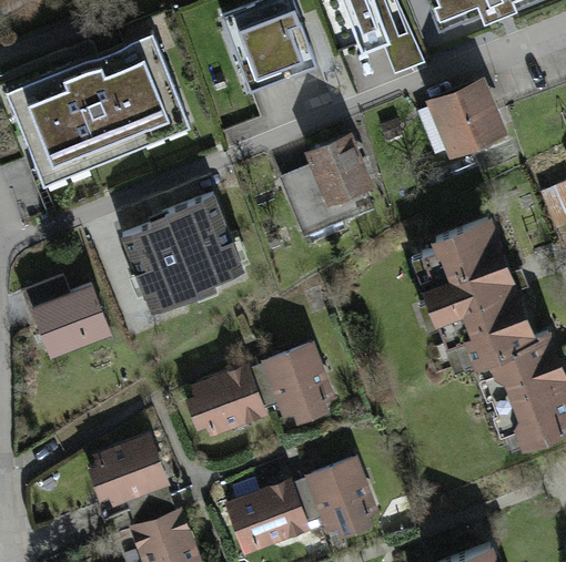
[(294,0),(283,0),(218,23),(248,110),(324,81),(294,0)]
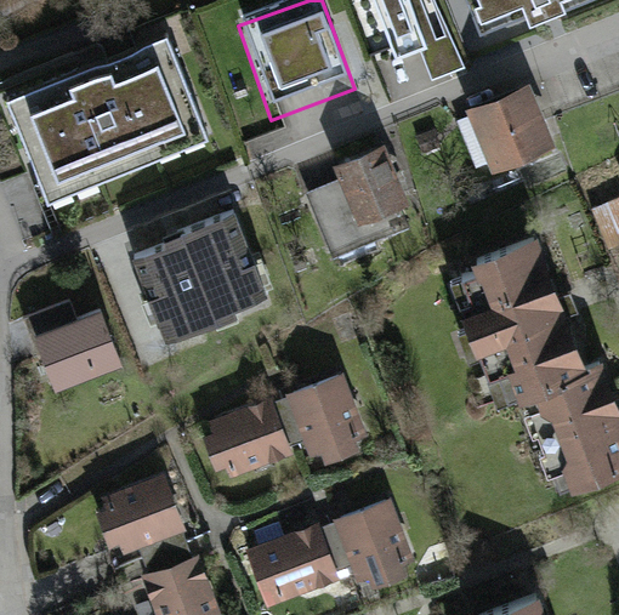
[(419,0),(368,0),(395,70),(439,55),(419,0)]
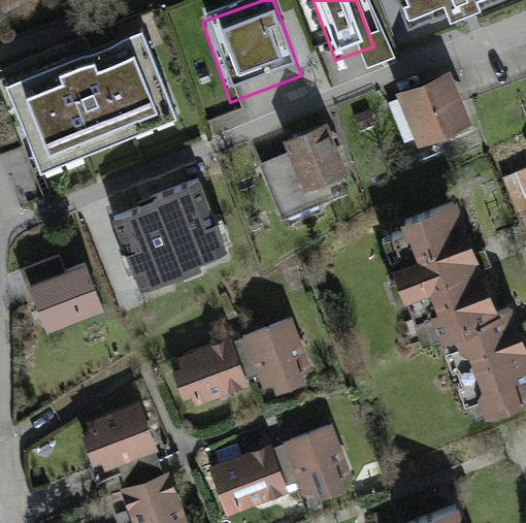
[(373,0),(377,11),(412,0),(373,0)]
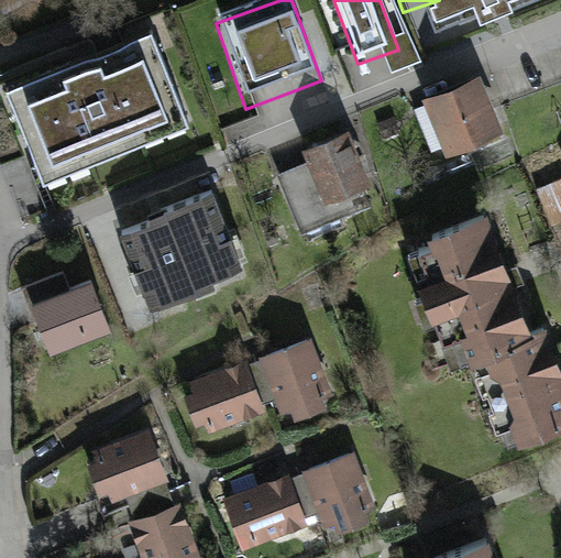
[(8,97),(45,196),(191,139),(152,40),(8,97)]
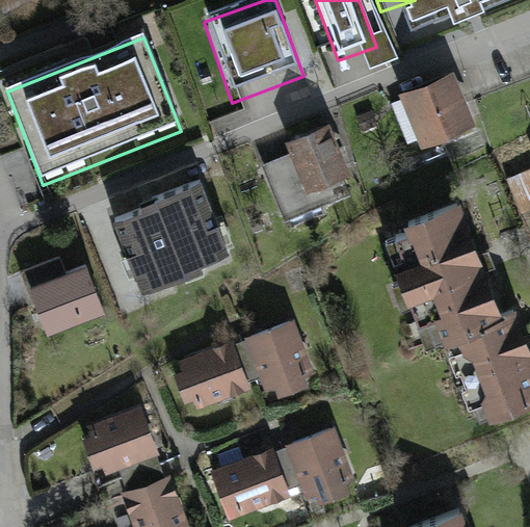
[(454,78),(401,101),(420,145),(473,122),(454,78)]
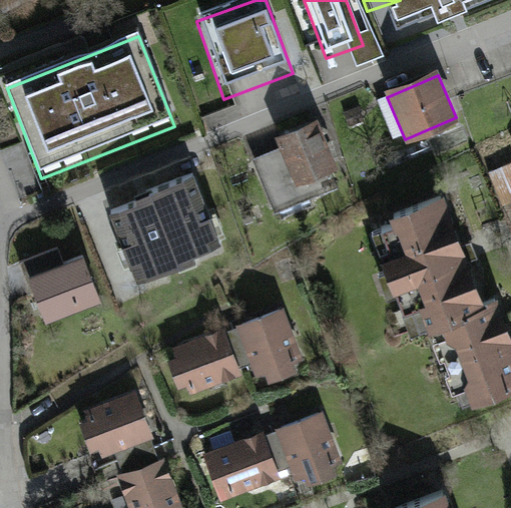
[(252,158),(274,213),(341,188),(332,164),(335,162),(316,114),(277,129),(283,146),(252,158)]
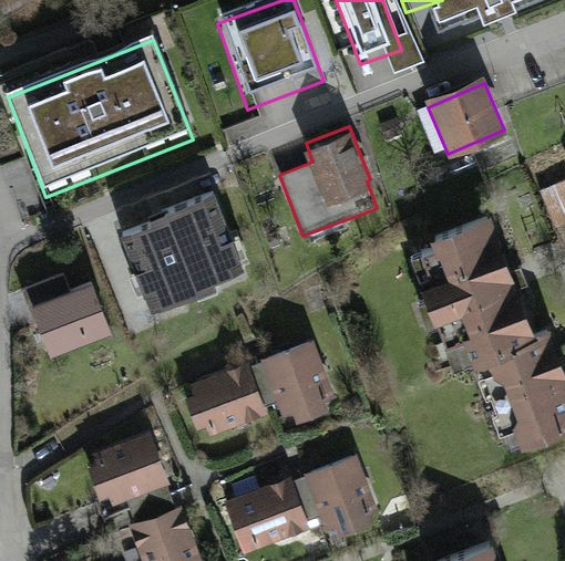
[(409,250),(455,370),(479,361),(534,339),(488,219),(409,250)]
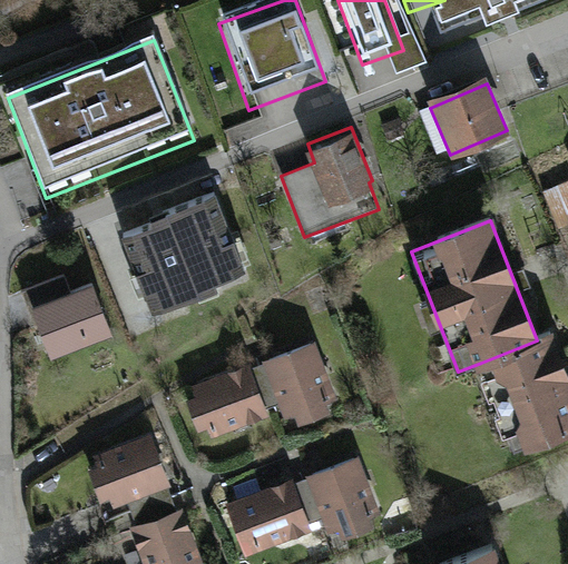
[(212,227),(150,250),(172,306),(234,283),(212,227)]
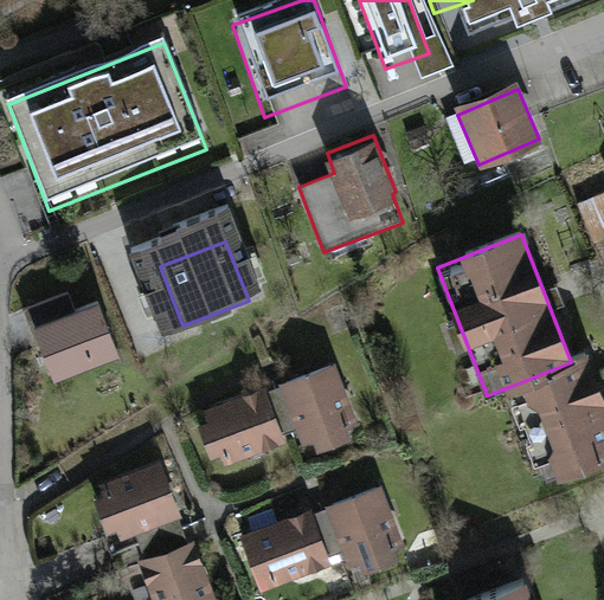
[(70,297),(29,314),(56,384),(121,359),(98,300),(75,308),(70,297)]
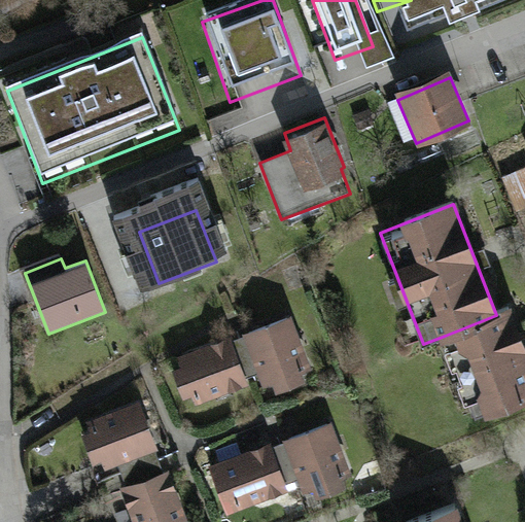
[(477,419),(524,401),(524,345),(512,310),(496,315),(445,336),(477,419)]
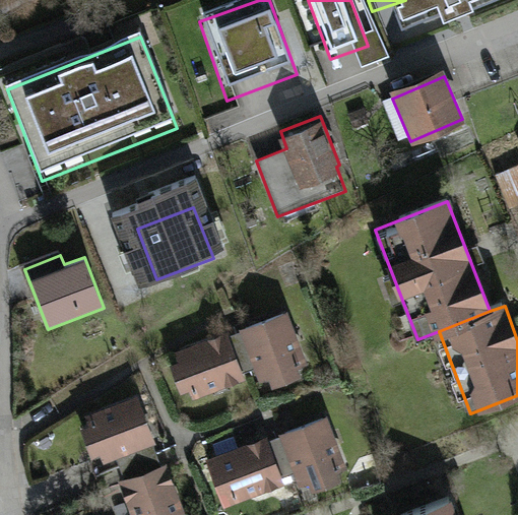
[(285,312),(238,330),(261,391),(309,372),(285,312)]
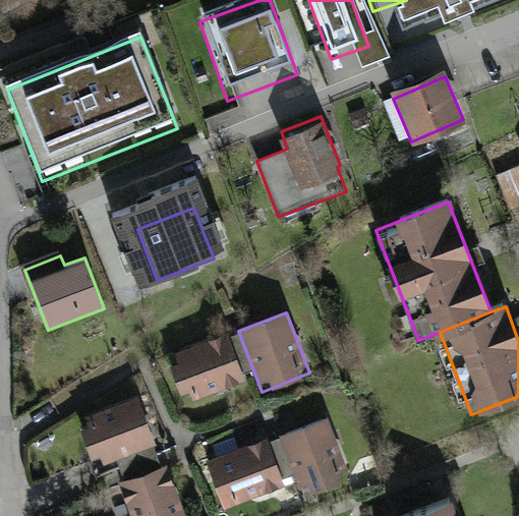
[(244,379),(227,333),(166,356),(183,402),(244,379)]
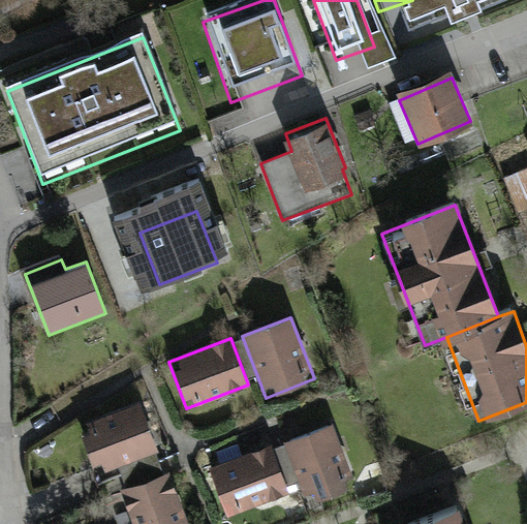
[(157,451),(138,403),(78,427),(96,473),(157,451)]
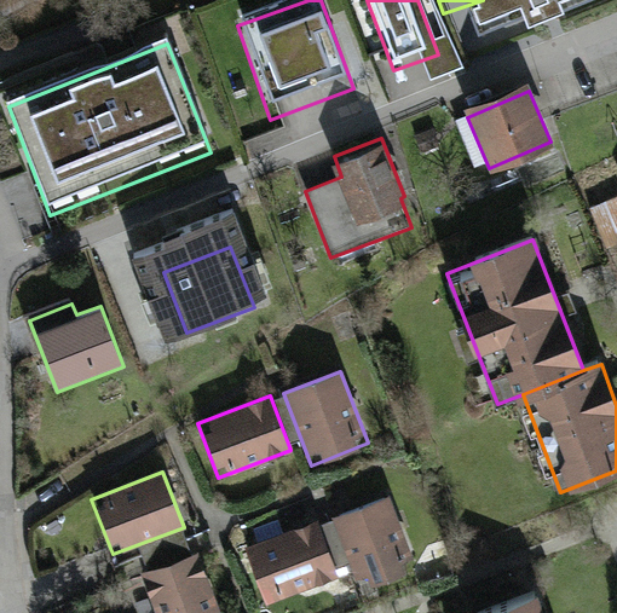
[(387,496),(330,519),(357,588),(414,565),(387,496)]
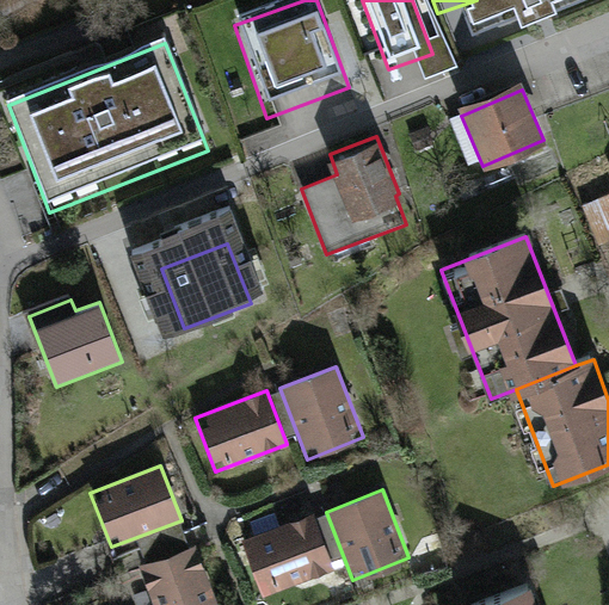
[(263,597),(333,570),(312,516),(241,542),(263,597)]
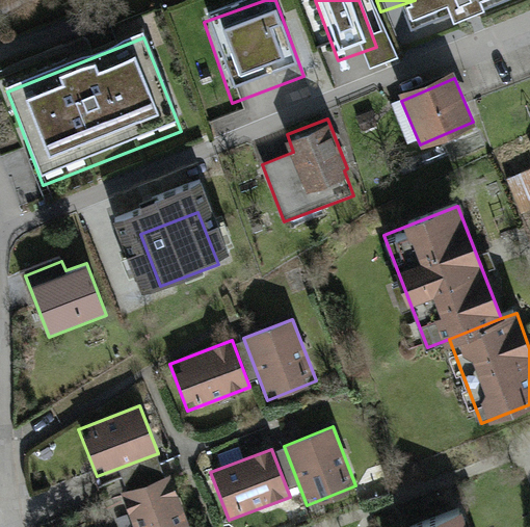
[(188,526),(168,474),(120,494),(132,526),(188,526)]
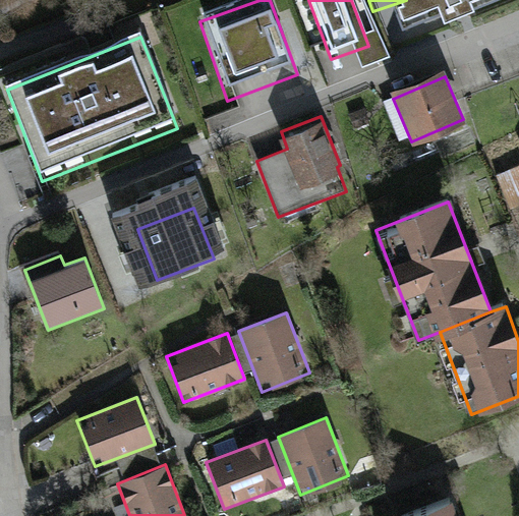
[(454,515),(446,496),(394,515),(454,515)]
